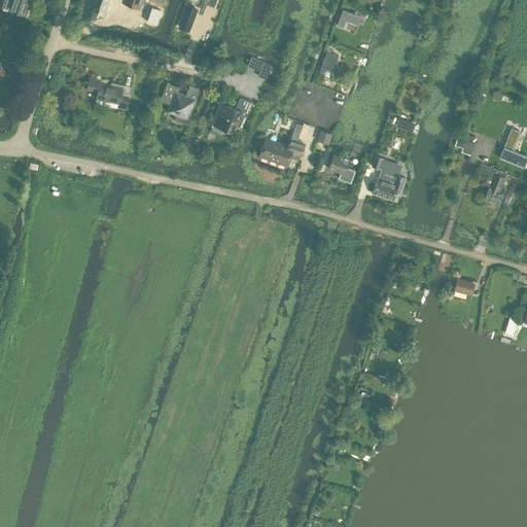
[(4,0),(2,7),(9,9),(24,14),(28,0),(4,0)]
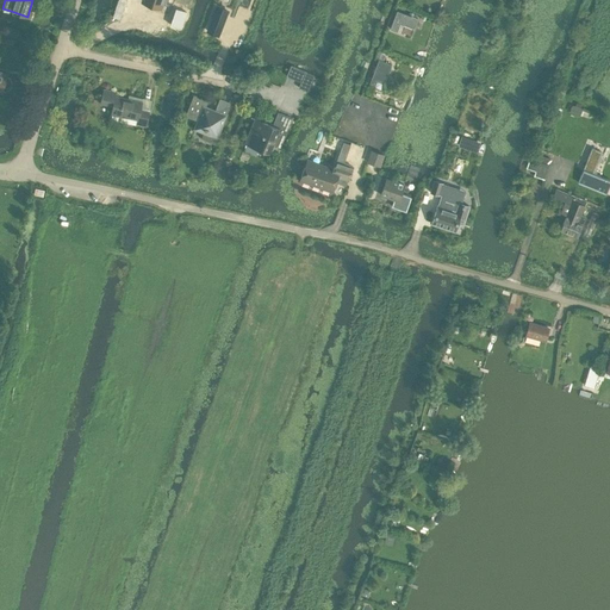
[(217,5),(212,16),(225,20),(230,10),(217,5)]
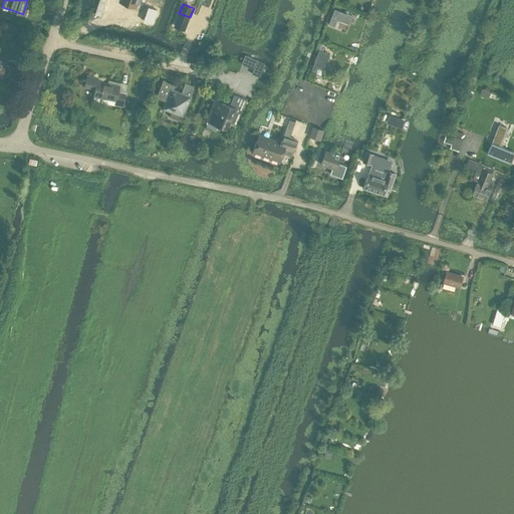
[(148,5),(144,19),(152,22),(157,8),(148,5)]
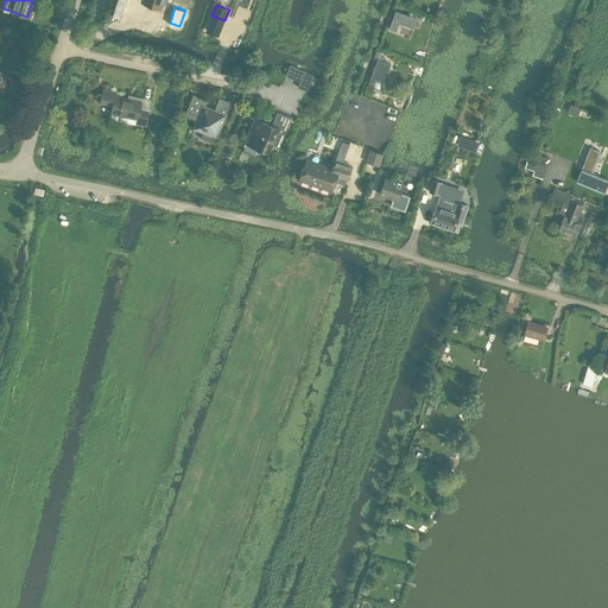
[(396,11),(390,29),(396,31),(399,23),(401,24),(412,29),(416,18),(413,18),(415,14),(407,12),(406,14),(396,11)]
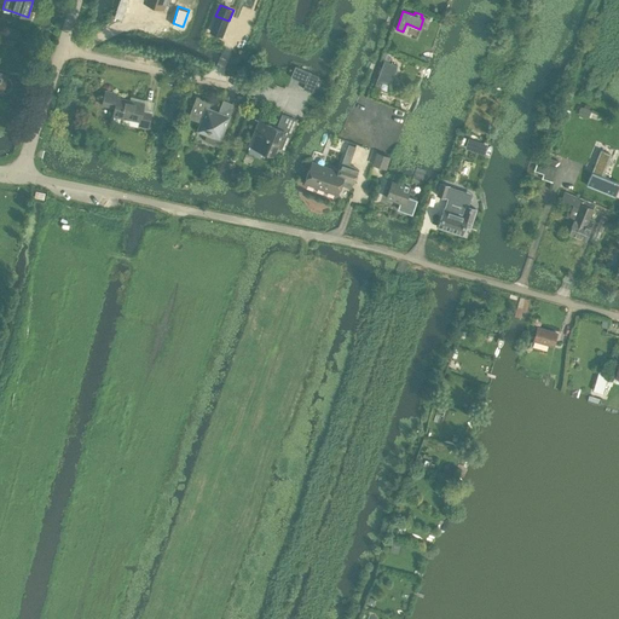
[(385,61),(376,84),(381,85),(382,80),(391,82),(397,65),(385,61)]
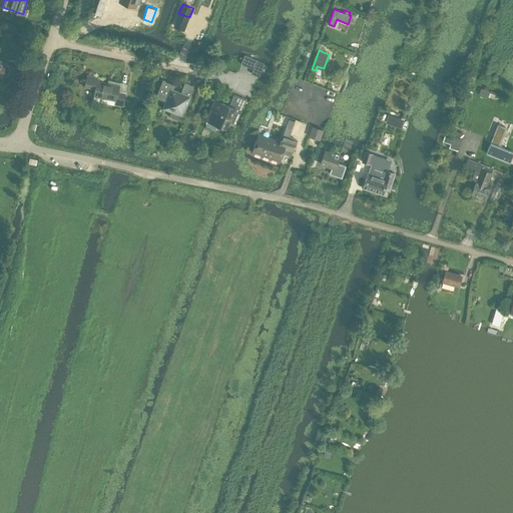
[(251,73),(259,76),(264,63),(258,61),(257,60),(244,55),(243,58),(241,64),(253,69),(251,73)]
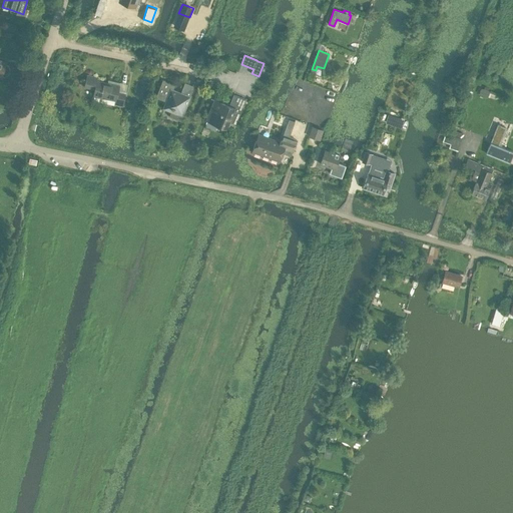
[(4,76),(7,75),(8,74),(10,72),(10,69),(9,67),(8,65),(6,64),(6,62),(0,60),(0,76),(1,77),(2,75),(4,76)]
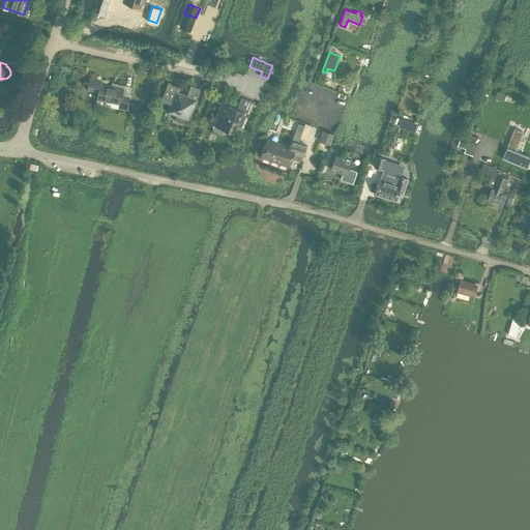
[(126,110),(129,95),(122,93),(123,88),(100,83),(100,80),(90,78),(87,89),(98,92),(96,98),(120,104),(119,108),(126,110)]
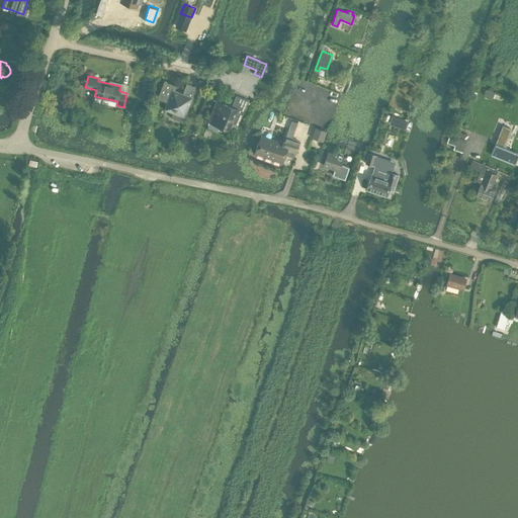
[(182,93),(174,90),(176,85),(164,81),(157,98),(167,102),(165,109),(173,112),(171,117),(182,121),(195,87),(186,83),(182,93)]
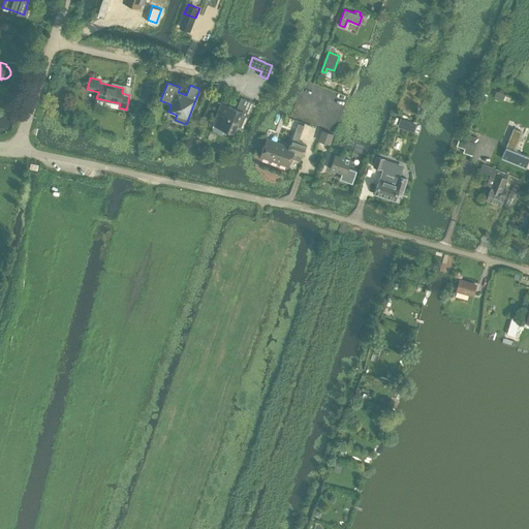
[(497,91),(494,97),(502,100),(504,95),(503,94),(498,92),(497,91)]
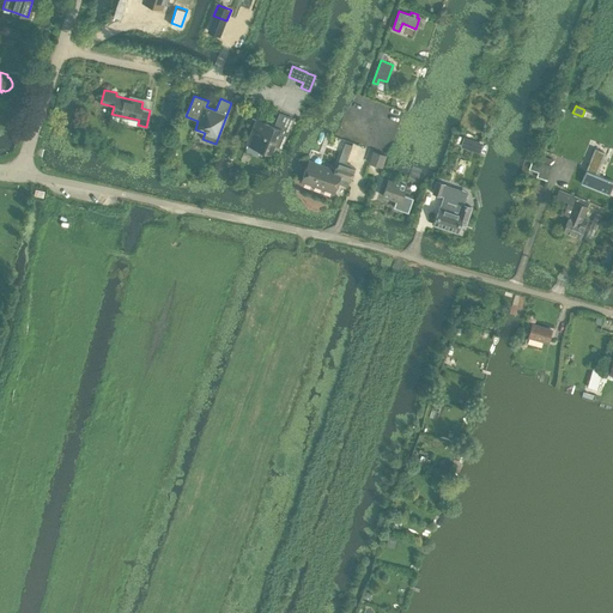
[(256,120),(247,144),(260,149),(271,153),(274,145),(279,147),(285,134),(286,135),(293,119),(279,113),(274,125),(269,123),(269,125),(256,120)]
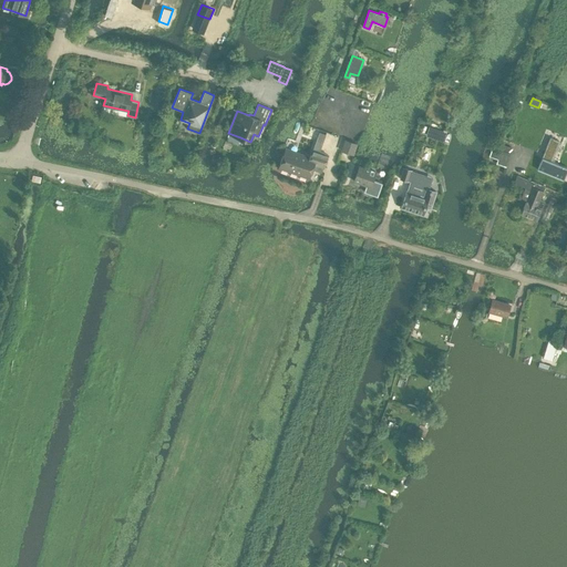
[(317,137),(313,150),(319,152),(323,140),(317,137)]
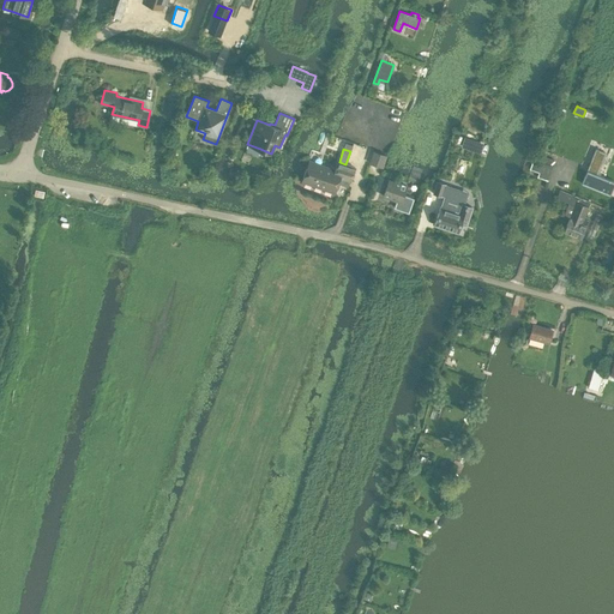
[(587,172),(582,184),(611,196),(613,185),(613,181),(597,175),(606,154),(596,150),(587,172)]
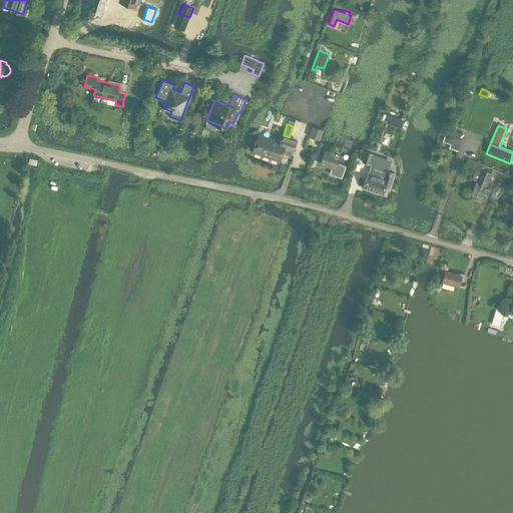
[(312,126),(309,135),(316,138),(319,128),(312,126)]
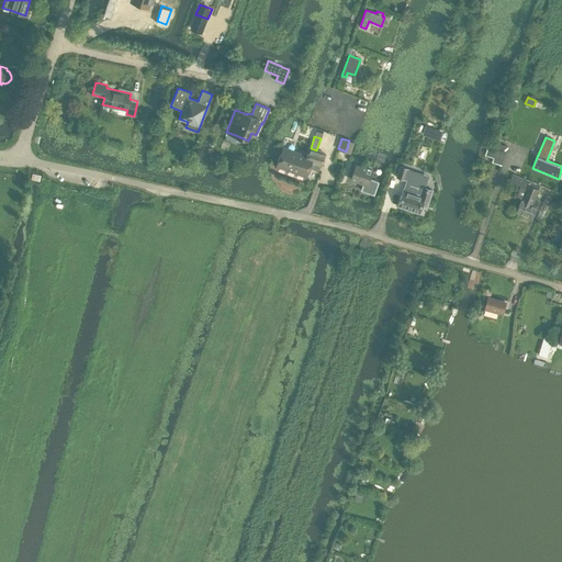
[(493,158),(492,163),(501,166),(506,153),(487,146),(484,155),(493,158)]
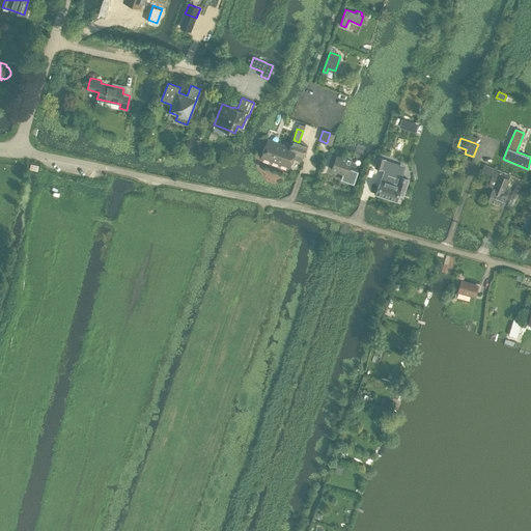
[(267,141),(261,157),(289,166),(294,154),(303,157),(307,144),(299,142),(294,140),(290,147),(277,142),(276,144),(267,141)]
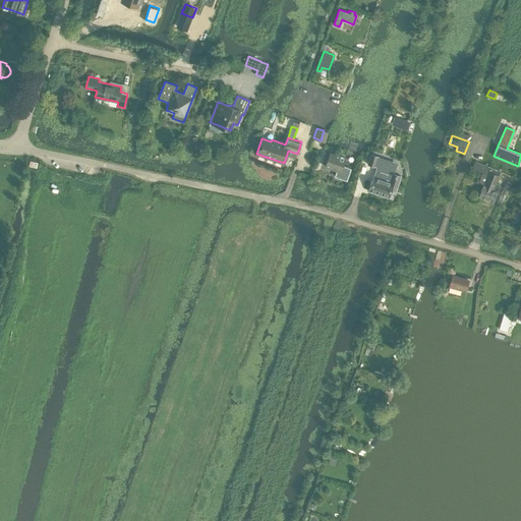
[(347,180),(351,168),(342,165),(345,158),(331,153),(326,166),(337,170),(335,176),(347,180)]
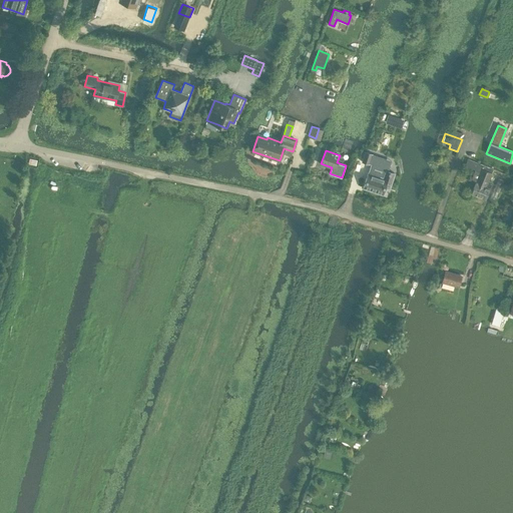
[(368,172),(363,187),(383,194),(386,185),(390,187),(395,172),(387,170),(390,161),(373,155),(373,154),(365,151),(361,161),(369,164),(370,163),(371,164),(368,172)]
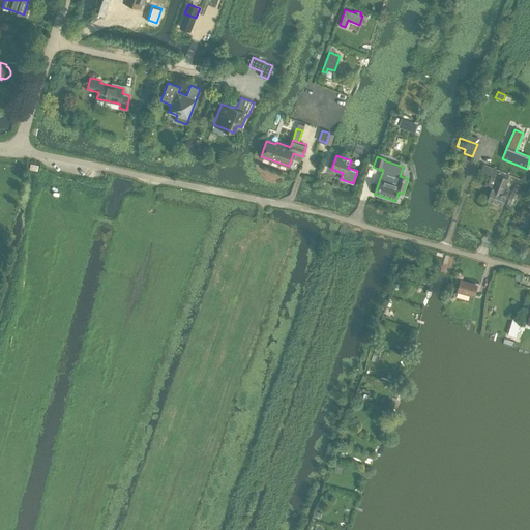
[(504,187),(508,178),(509,175),(483,164),(480,171),(491,175),(488,183),(490,187),(492,188),(487,200),(502,206),(508,188),(504,187)]
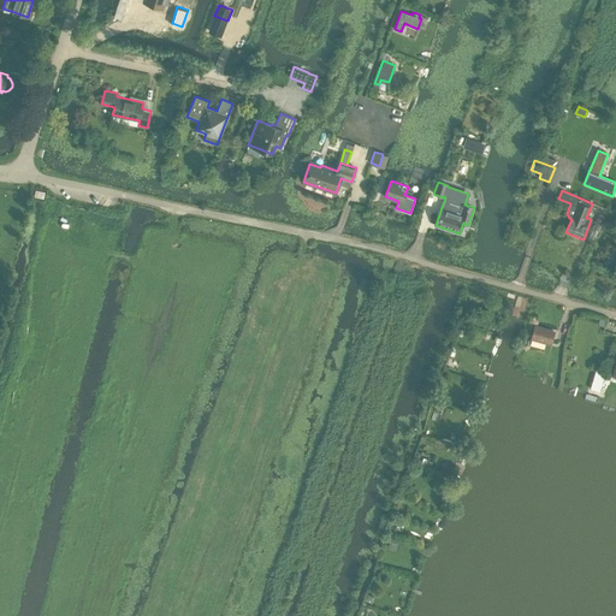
[(598,231),(603,219),(604,217),(598,214),(592,229),(598,231)]
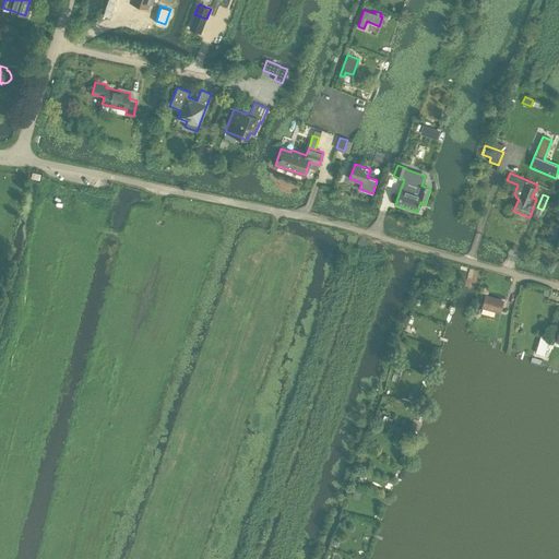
[(356,264),(358,256),(343,252),(342,261),(356,264)]
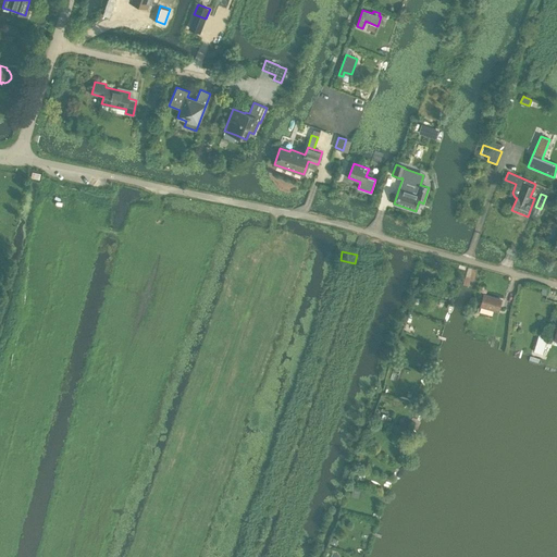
[(436,285),(434,292),(447,297),(449,291),(436,285)]
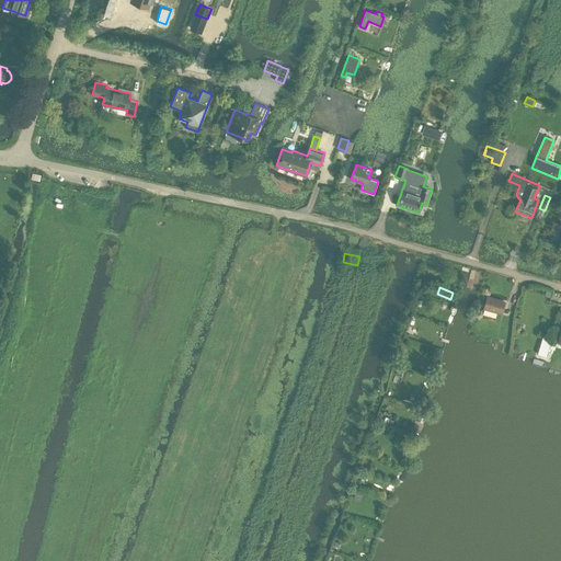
[(488,297),(484,308),(501,312),(504,301),(488,297)]
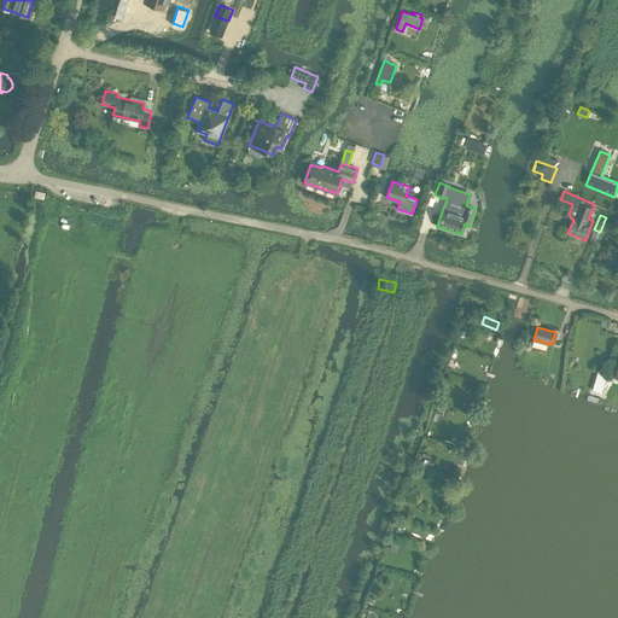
[(598,371),(592,390),(601,394),(607,373),(598,371)]
